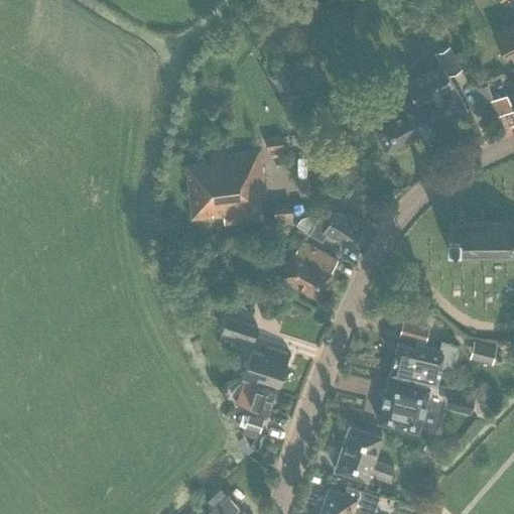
[(511,57),(513,60),(513,23),(494,34),(507,59),(511,57)]
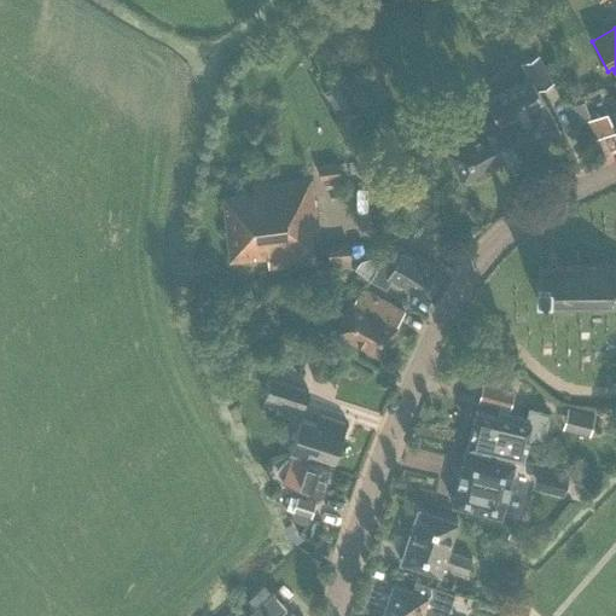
[(464,182),(561,132),(538,89),(553,81),(540,54),(522,64),(530,81),(489,103),(500,123),(447,151),(464,182)]
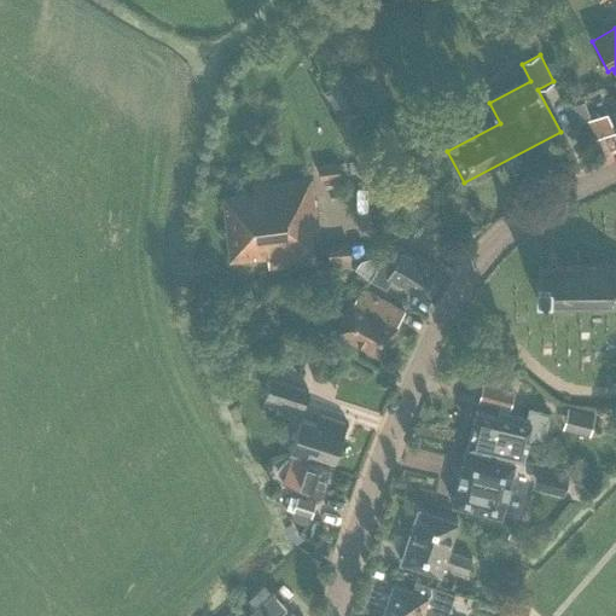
[(615,111),(609,115),(608,115),(590,123),(598,143),(615,134),(615,111)]
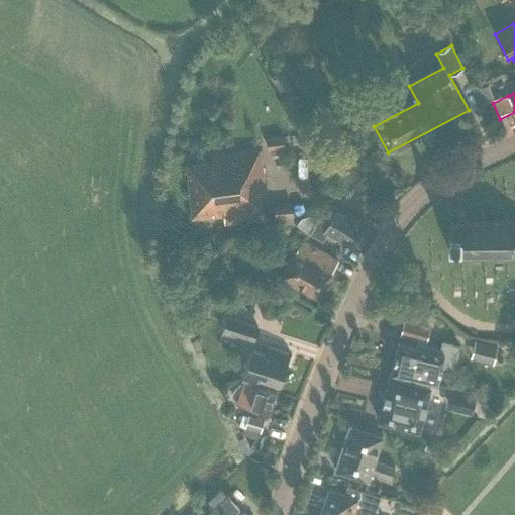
[(268,141),(269,152),(286,150),(285,139),(268,141)]
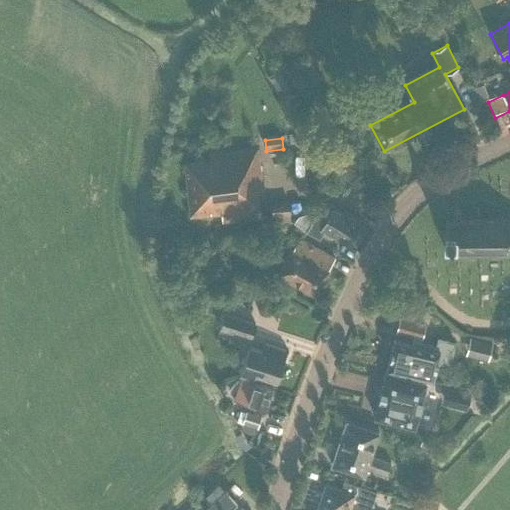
[(262,219),(259,196),(264,196),(259,151),(211,156),(212,163),(186,166),(192,219),(223,215),(223,224),(262,219)]
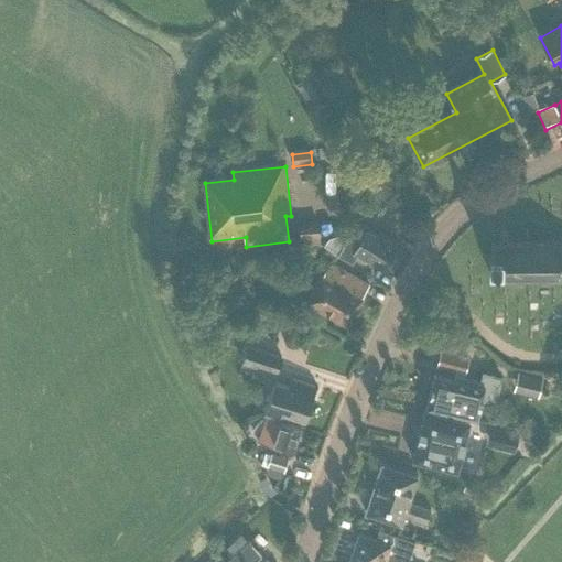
[(358,258),(386,272),(399,249),(378,237),(377,238),(368,234),(365,240),(353,234),(338,259),(354,267),(358,258)]
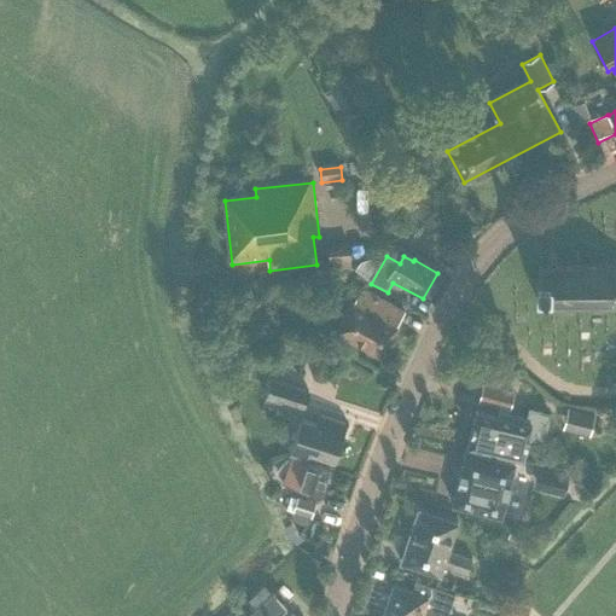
[(615,269),(614,269),(614,268),(612,268),(542,269),(542,268),(540,268),(540,271),(541,271),(541,282),(538,282),(538,294),(540,294),(541,304),(540,304),(540,307),(542,307),(612,306),(614,307),(615,304),(615,269)]
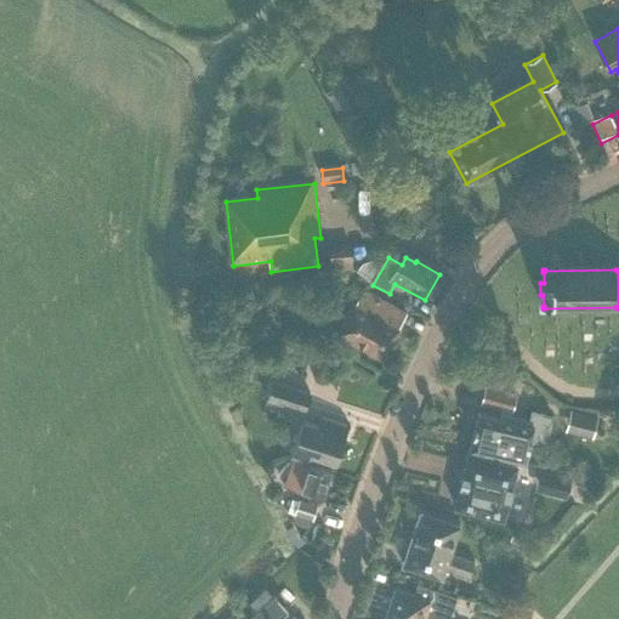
[(402,330),(401,329),(408,316),(364,291),(357,305),(356,305),(339,335),(384,361),(402,330)]
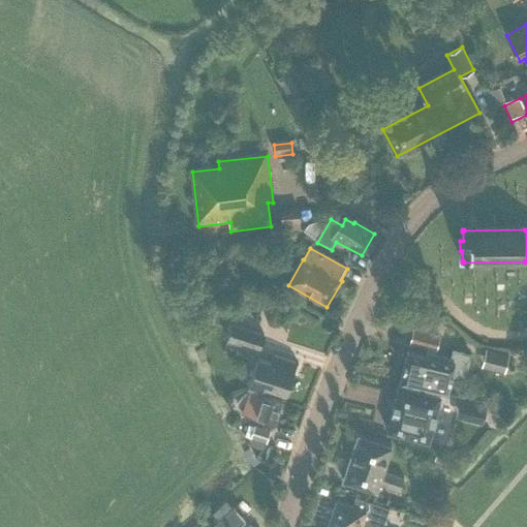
[(270,303),(288,310),(292,300),(274,292),(270,303)]
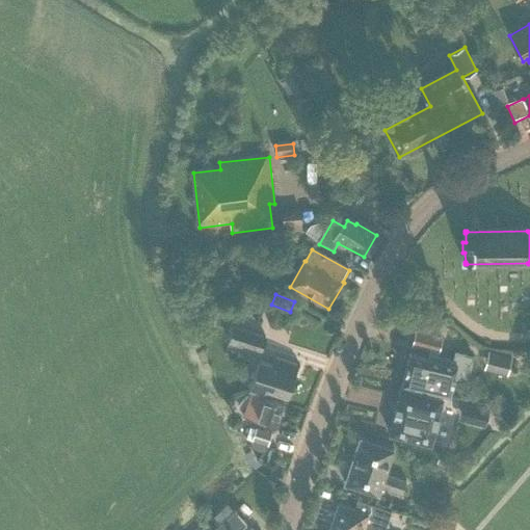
[(230,344),(262,354),(267,340),(235,329),(230,344)]
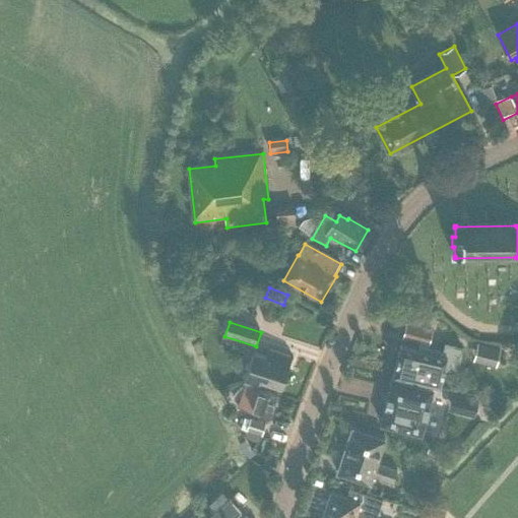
[(428,344),(430,344),(433,331),(407,324),(404,338),(421,342),(418,351),(402,347),(394,377),(417,383),(423,364),(425,364),(429,348),(427,348),(428,344)]
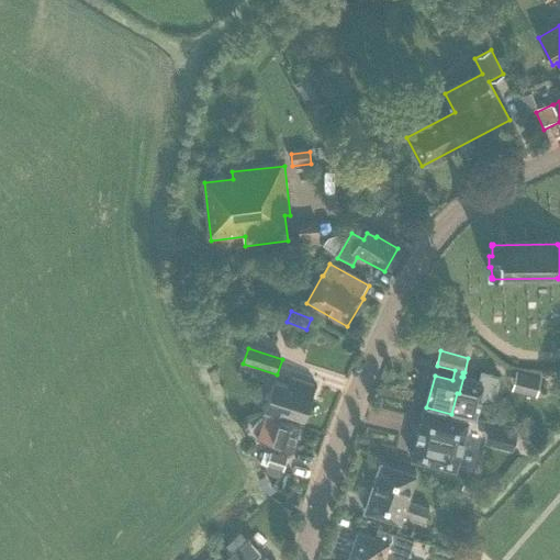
[(451,414),(477,421),(482,401),(495,400),(501,378),(481,372),(479,381),(463,377),(459,393),(457,393),(451,414)]
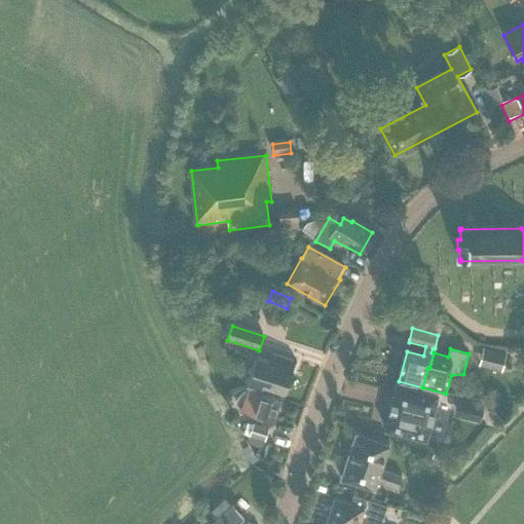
[(484,349),(480,367),(502,373),(508,356),(484,349)]
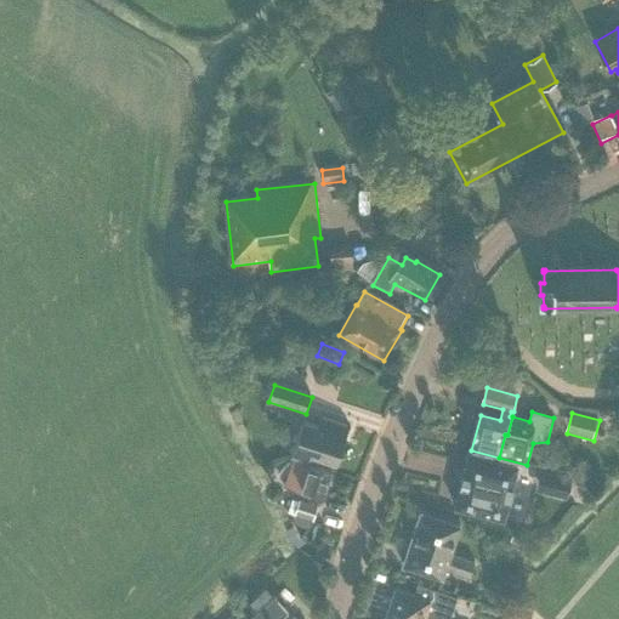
[(311,456),(338,465),(350,429),(323,420),(319,429),(305,422),(293,459),(308,465),(311,456)]
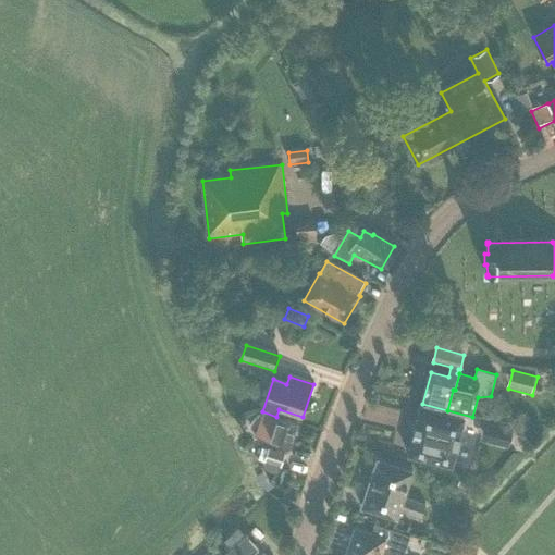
[(409,456),(453,468),(465,422),(447,417),(447,415),(421,408),(409,456)]
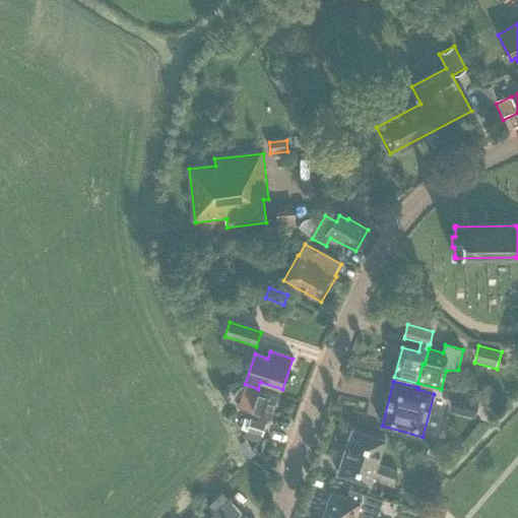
[(240,408),(271,419),(278,397),(247,386),(240,408)]
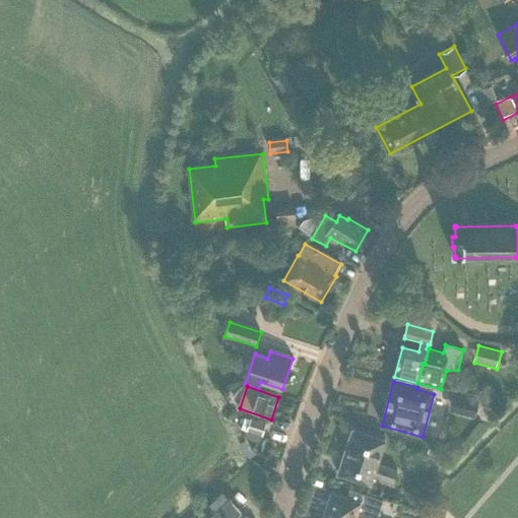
[(479,401),(453,395),(449,412),(475,418),(479,401)]
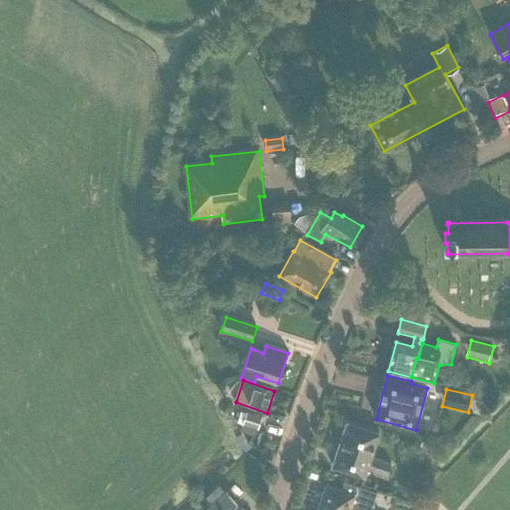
[(244,424),(259,429),(261,419),(247,414),(244,424)]
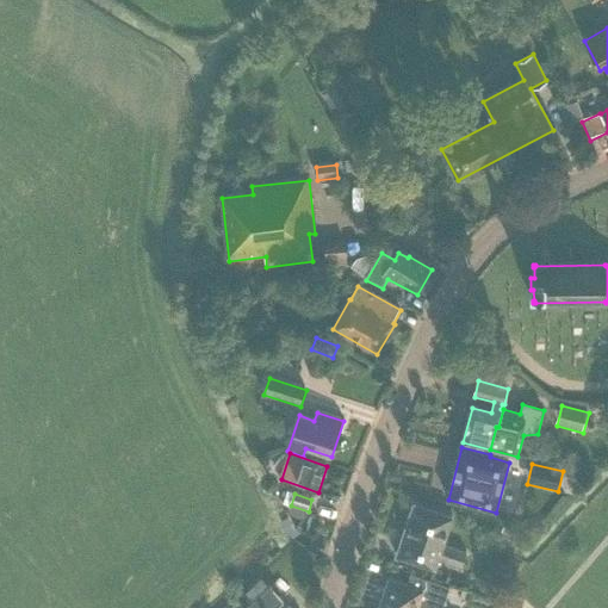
[(439,560),(463,569),(467,554),(444,546),(453,517),(415,506),(397,558),(435,570),(439,560)]
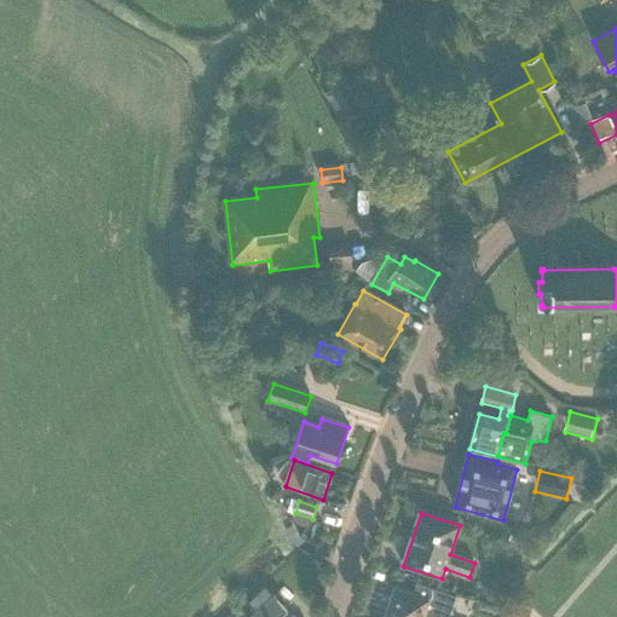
[(524,543),(523,548),(525,548),(540,552),(542,545),(538,543),(532,542),(528,540),(525,540),(524,543)]
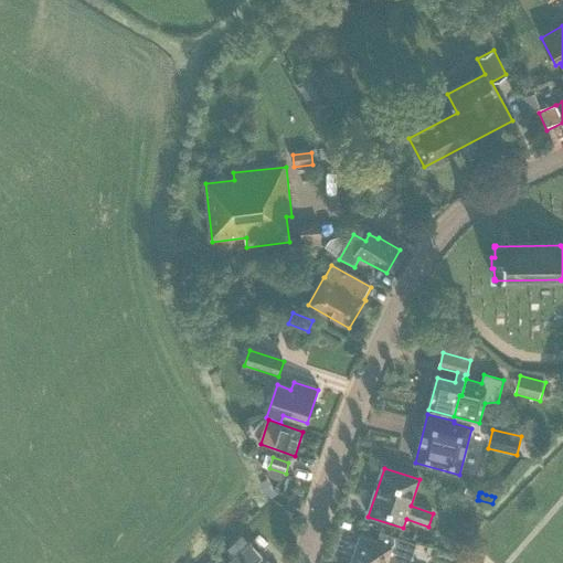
[(410,562),(416,546),(384,535),(381,544),(361,538),(352,562),(410,562)]
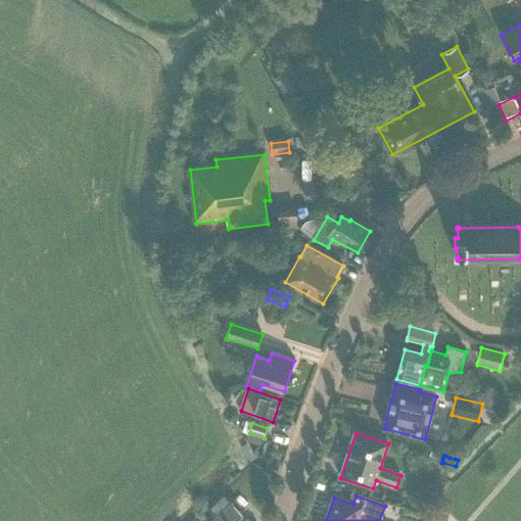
[(224,499),(210,512),(217,519),(216,520),(237,520),(243,515),(232,504),(230,506),(224,499)]
